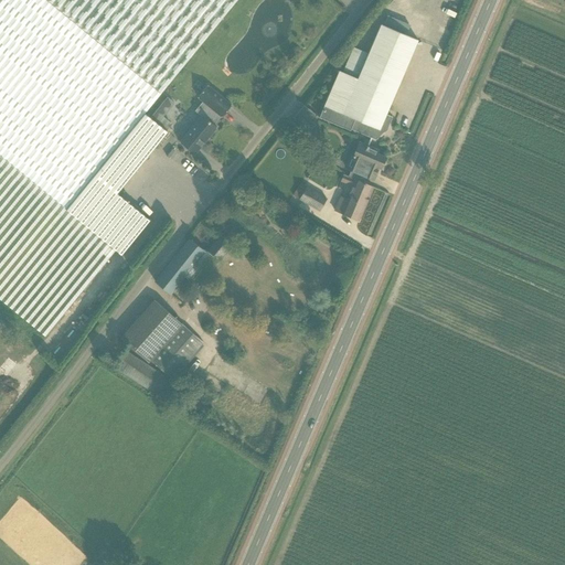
[(0,0),(0,299),(44,336),(115,249),(120,255),(149,220),(117,193),(123,188),(167,132),(163,129),(149,118),(145,114),(161,93),(237,0),(0,0)]
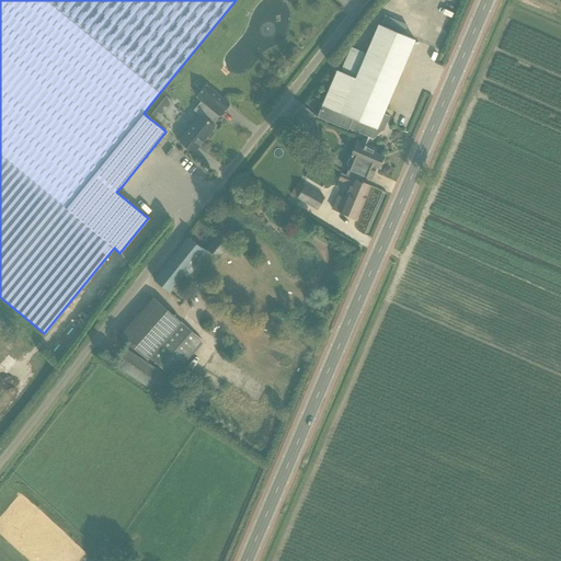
[(378,24),(365,54),(351,46),(340,71),(336,70),(317,116),(347,129),(348,128),(373,139),(381,132),(379,129),(380,125),(385,126),(389,116),(384,114),(414,39),(378,24)]
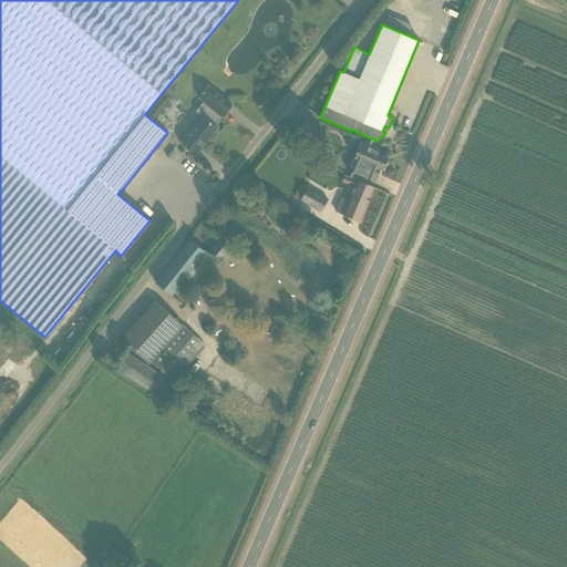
[(203,52),(198,59),(206,65),(212,59),(203,52)]
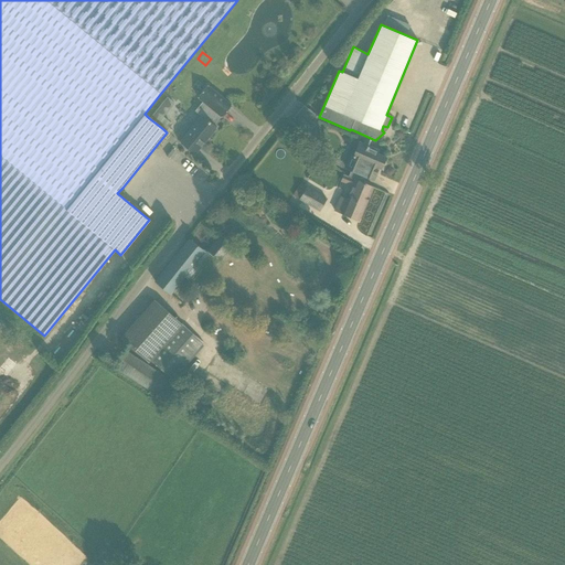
[(202,115),(180,142),(194,155),(216,127),(212,124),(219,115),(222,117),(232,105),(208,85),(198,97),(209,107),(202,115)]
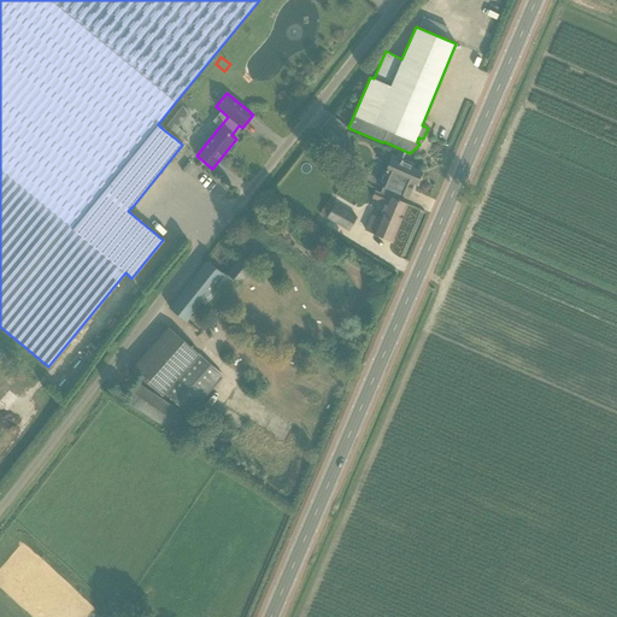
[(182,106),(163,129),(178,141),(184,134),(177,127),(189,112),(182,106)]
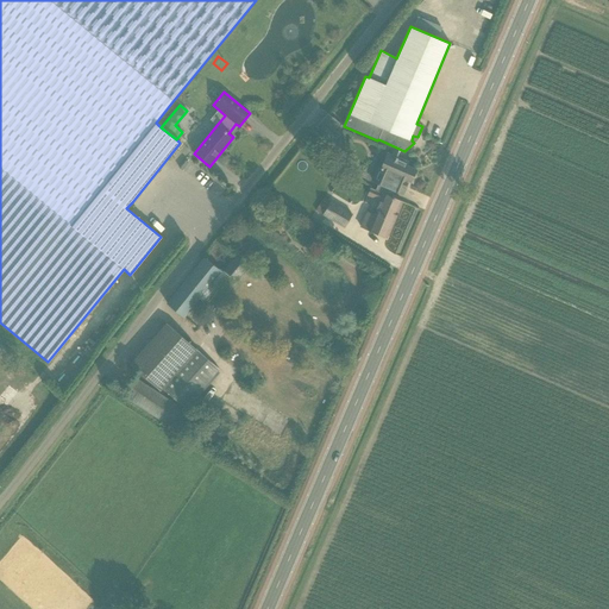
[(327,114),(314,130),(325,138),(332,144),(340,135),(334,130),(339,124),(330,115),(327,114)]
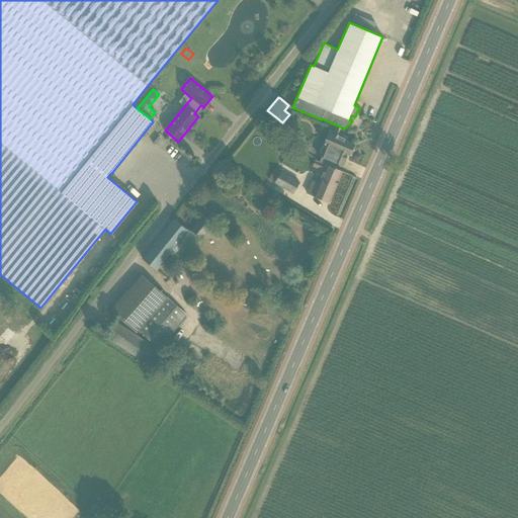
[(345,137),(336,133),(331,131),(328,130),(323,143),(322,142),(317,154),(322,156),(319,162),(333,168),(335,162),(343,165),(347,154),(349,155),(354,144),(344,140),(345,137)]
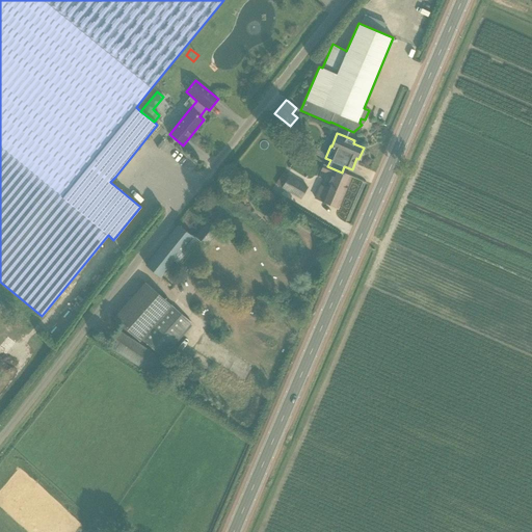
[(315,197),(328,204),(338,208),(351,176),(342,173),(327,166),(322,164),(320,170),(330,176),(326,187),(320,185),(315,197)]
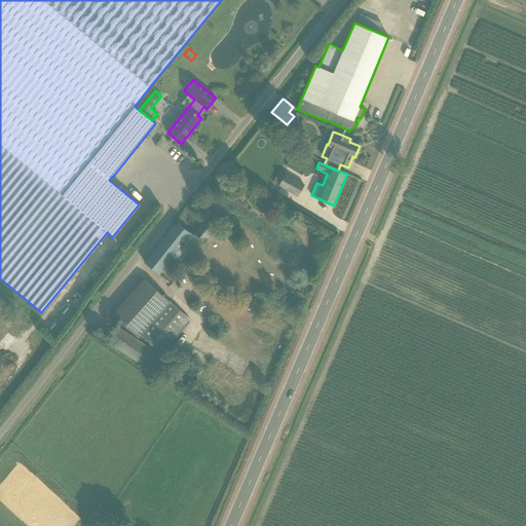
[(304,185),(278,171),(272,182),(298,196),(304,185)]
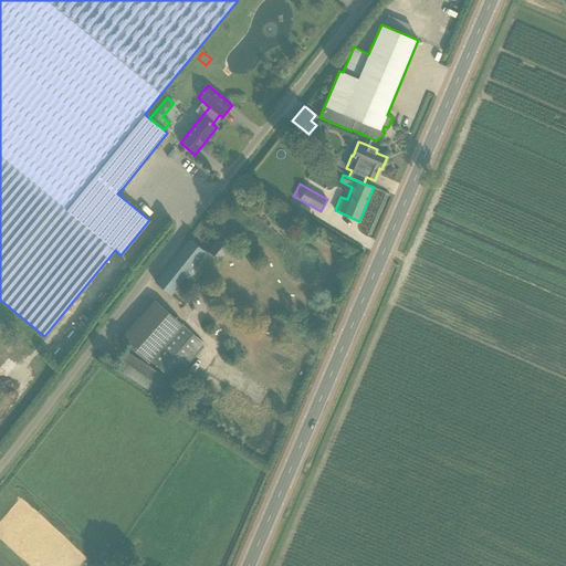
[(221,236),(208,251),(220,261),(232,245),(221,236)]
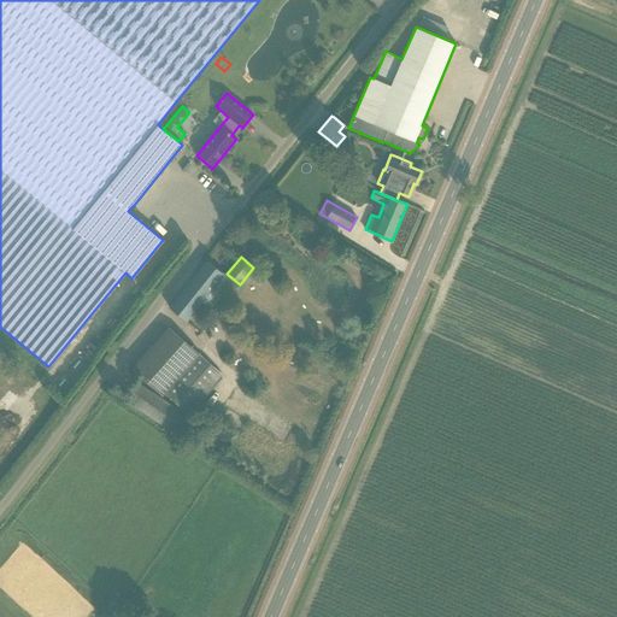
[(224,275),(206,260),(169,307),(186,322),(224,275)]
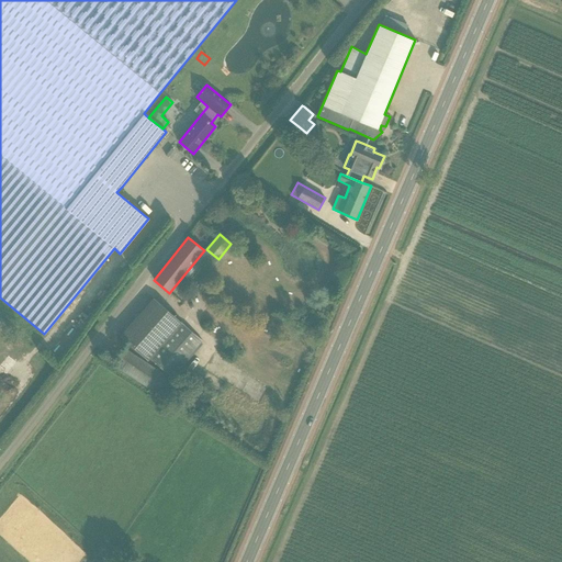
[(154,298),(120,336),(128,344),(148,361),(150,358),(171,377),(172,378),(202,345),(201,343),(202,340),(161,305),(154,298)]
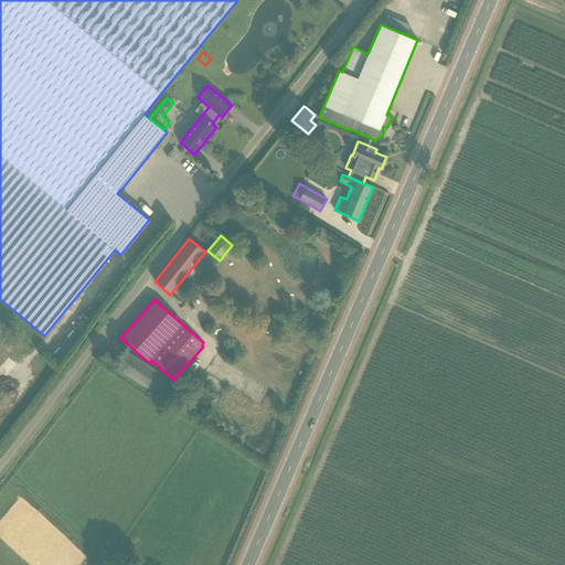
[(177,385),(136,358),(127,352),(116,368),(126,374),(167,401),(177,385)]
